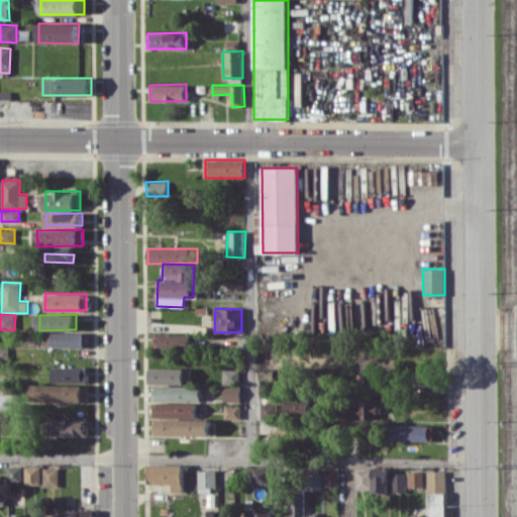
[(44,346),(83,347),(84,333),(44,332),(44,346)]
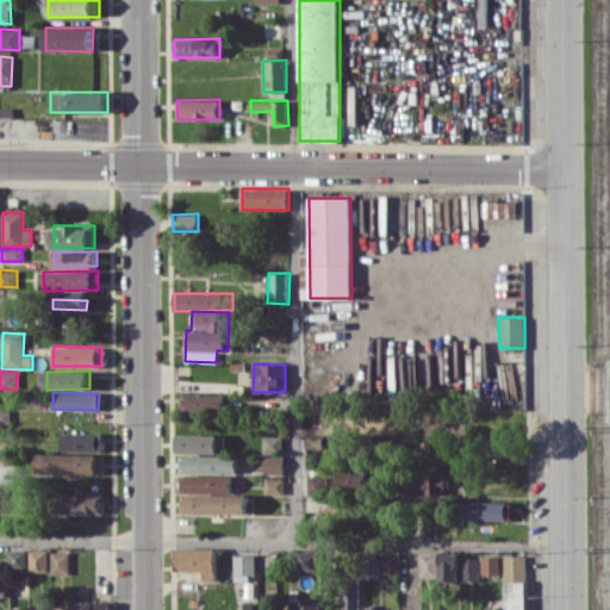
[(181,411),(223,412),(224,394),(182,393),(181,411)]
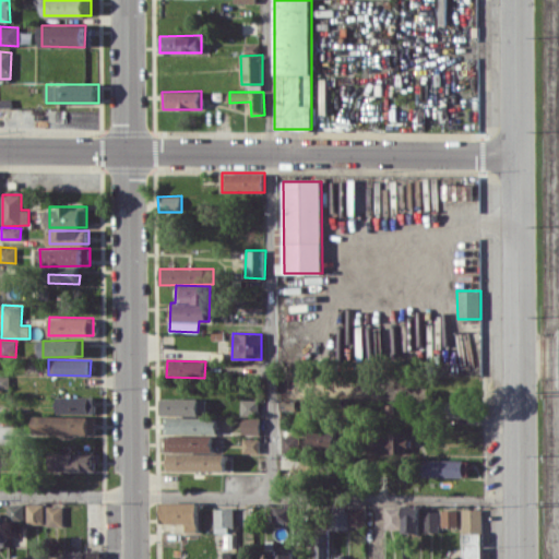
[(10,377),(0,376),(0,388),(10,389),(10,377)]
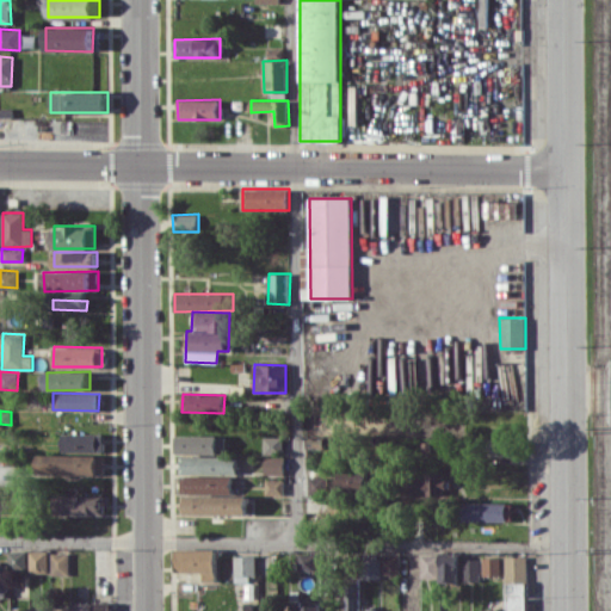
[(63,449),(104,450),(104,433),(63,432),(63,449)]
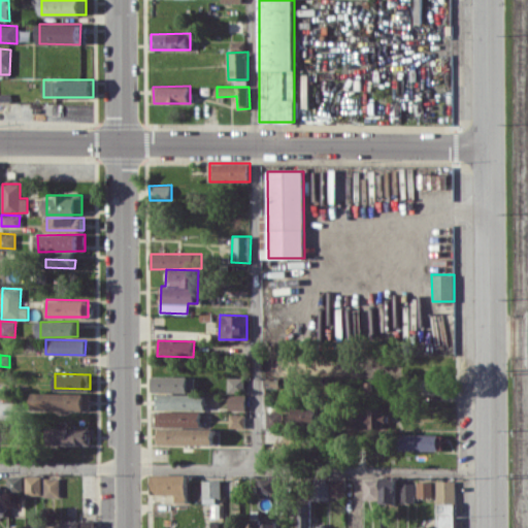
[(151,375),(150,391),(194,392),(194,376),(151,375)]
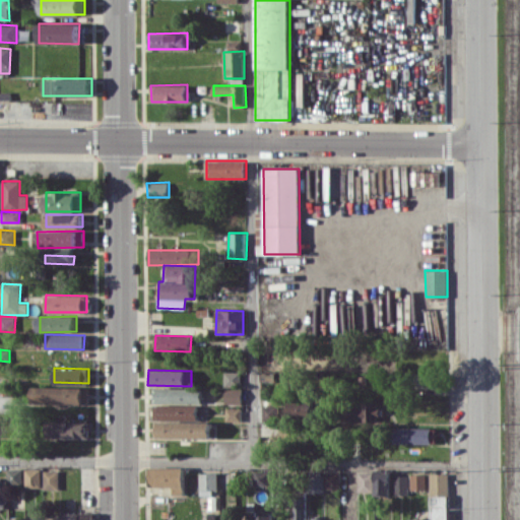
[(241,372),(224,372),(223,386),(240,386),(241,372)]
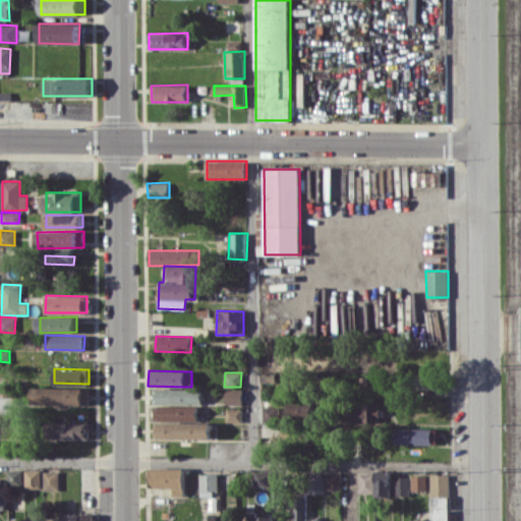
[(88,405),(89,388),(32,388),(32,404),(88,405)]
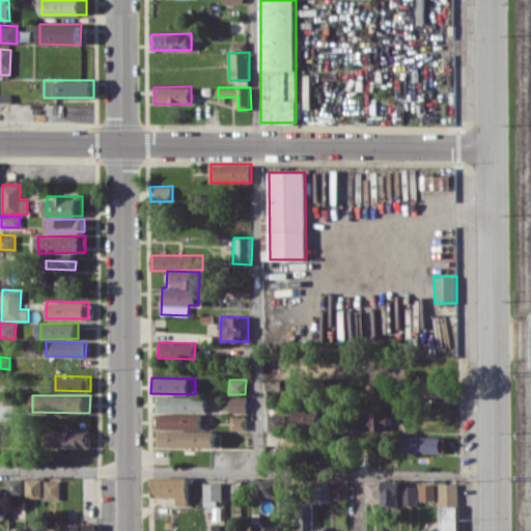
[(206,412),(206,397),(157,396),(157,411),(206,412)]
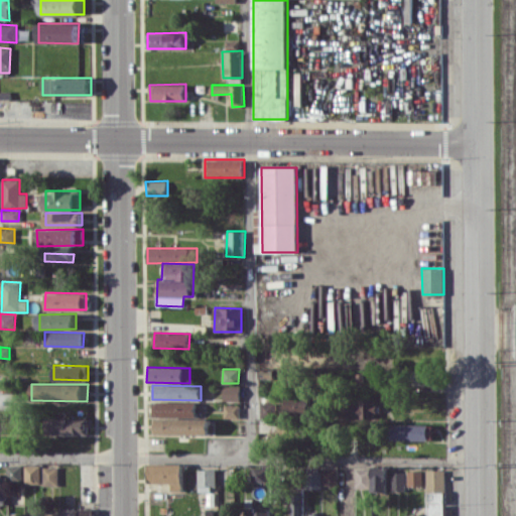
[(240,386),(224,385),(223,400),(240,400),(240,386)]
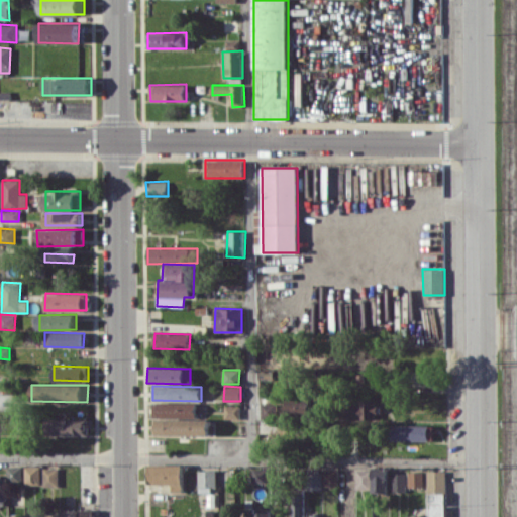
[(309,399),(286,398),(286,415),(309,416),(309,399)]
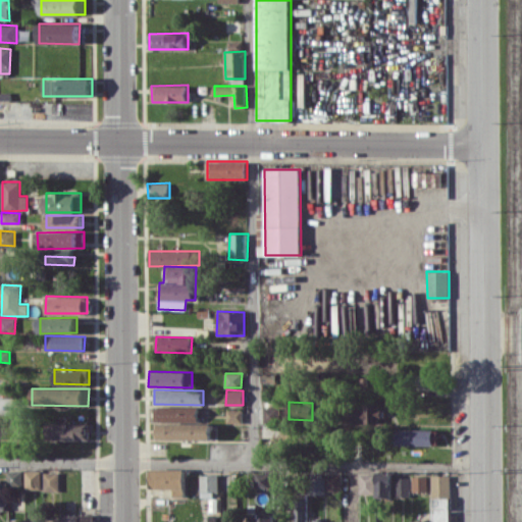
[(347,424),(380,424),(380,404),(363,403),(363,409),(347,409),(347,424)]
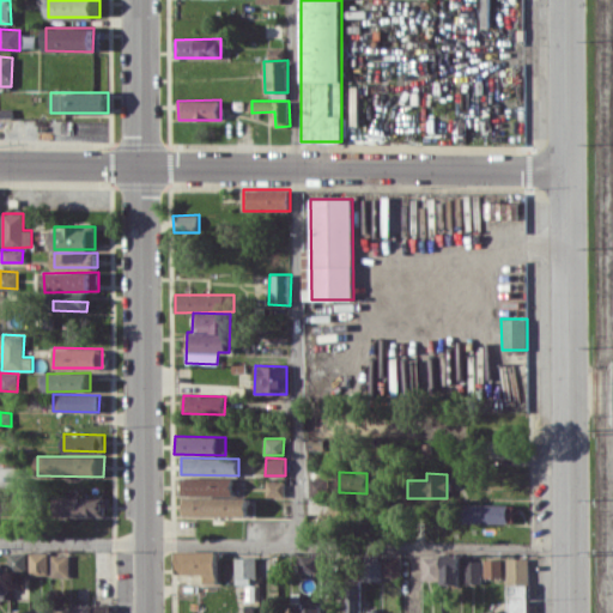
[(232,492),(232,479),(182,479),(181,491),(232,492)]
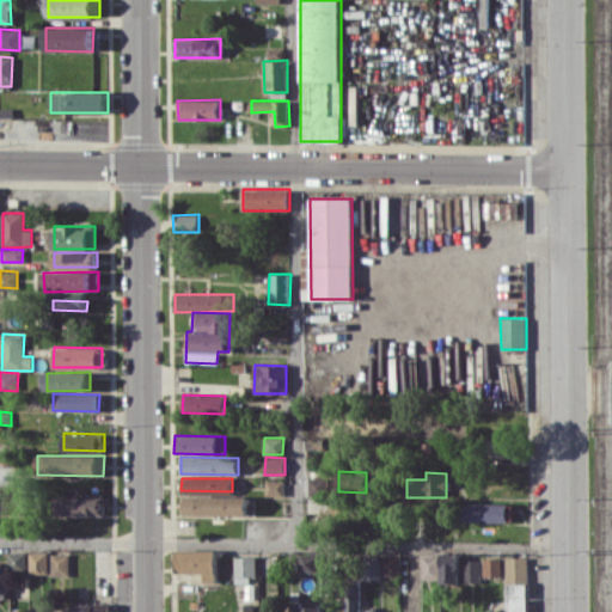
[(326,478),(308,478),(308,495),(325,495),(326,478)]
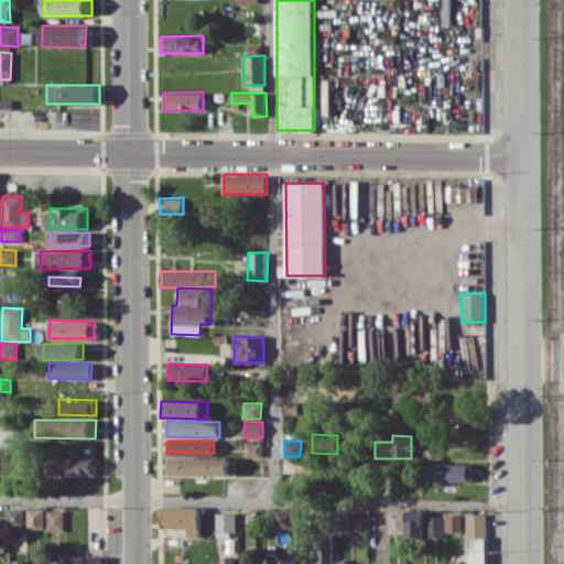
[(262,443),(245,442),(245,457),(262,458),(262,443)]
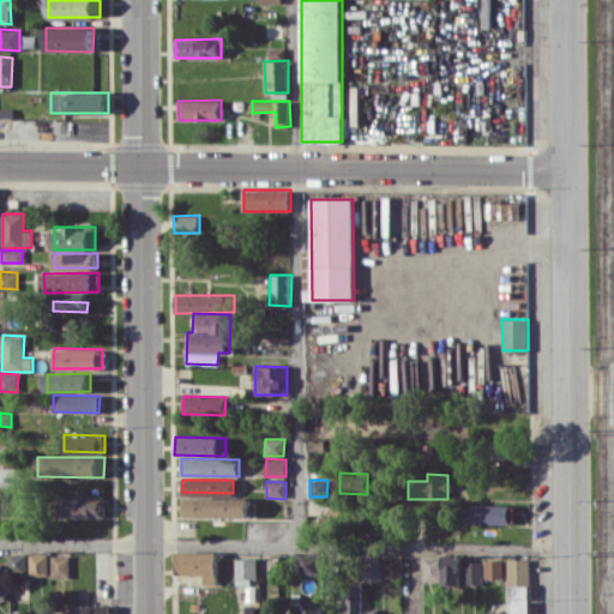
[(103,516),(103,498),(50,498),(50,516),(103,516)]
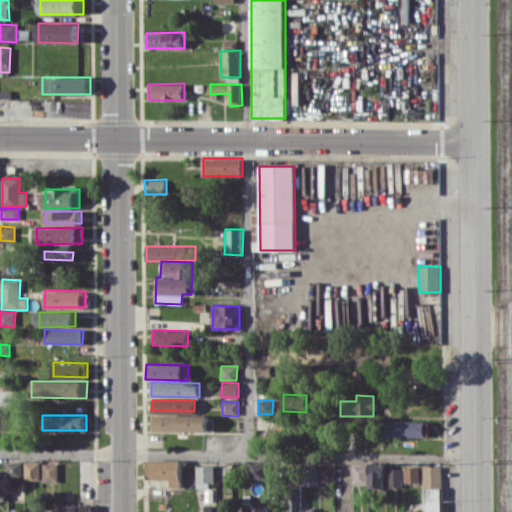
[(208,431),(208,416),(152,415),(152,430),(208,431)]
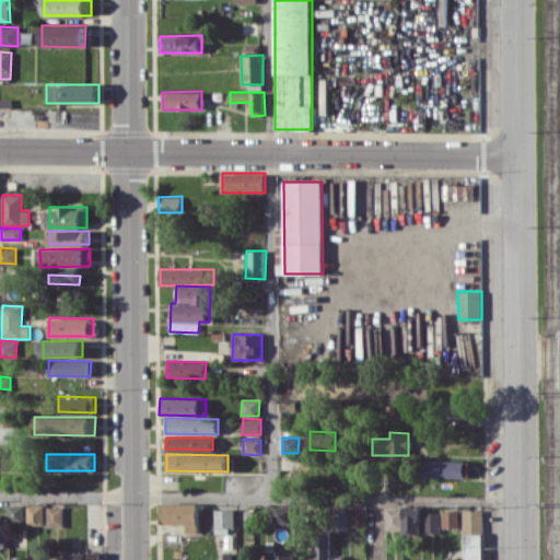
[(427,477),(467,478),(467,461),(427,461),(427,477)]
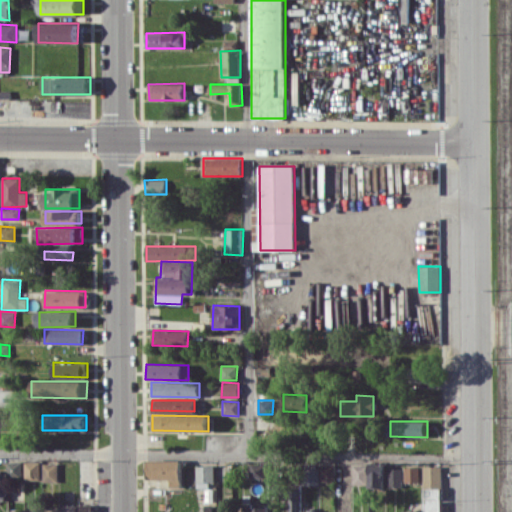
[(170,479),(170,487),(181,487),(181,459),(147,460),(147,479),(170,479)]
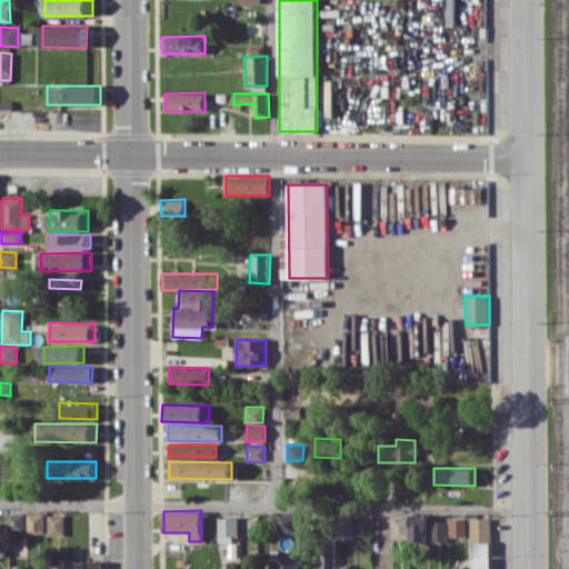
[(8,530),(23,530),(23,513),(8,512),(8,530)]
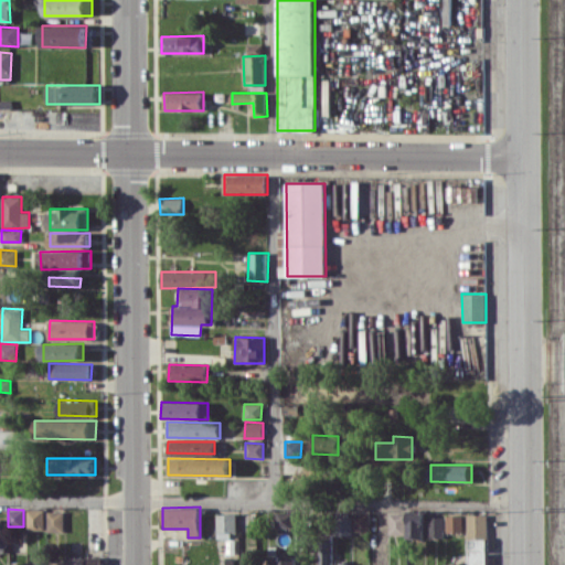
[(44,509),(27,509),(27,529),(43,530),(44,509)]
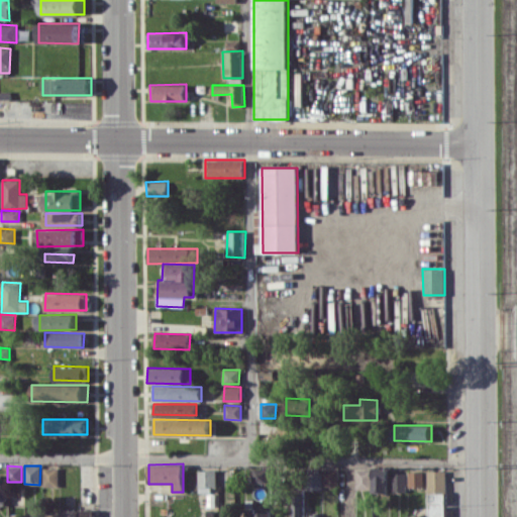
[(59,486),(59,468),(43,467),(42,485),(59,486)]
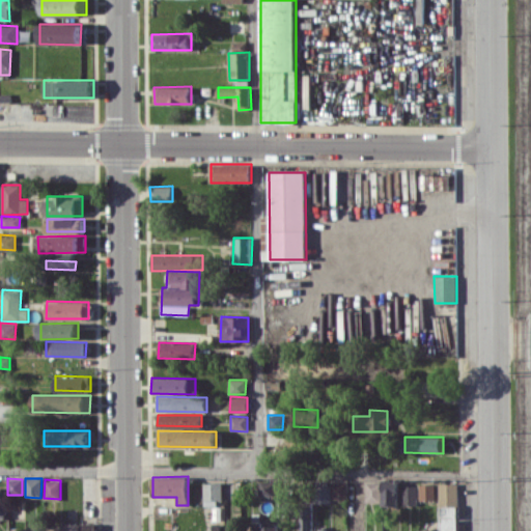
[(275,496),(274,480),(258,481),(259,496),(275,496)]
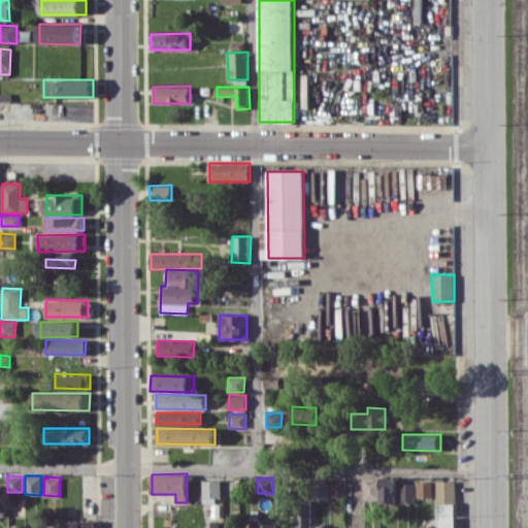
[(363,479),(363,500),(395,501),(396,479),(363,479)]
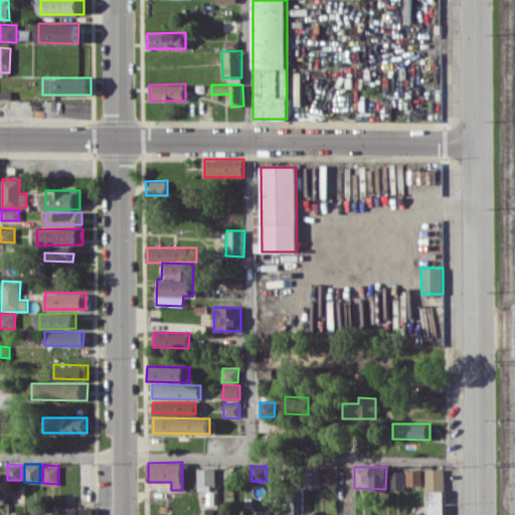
[(213,490),(213,468),(196,469),(197,491),(213,490)]
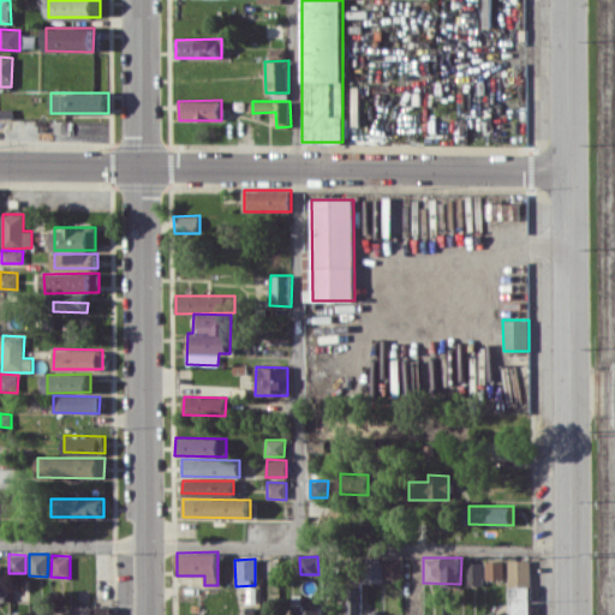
[(383,578),(402,577),(402,559),(383,559),(383,578)]
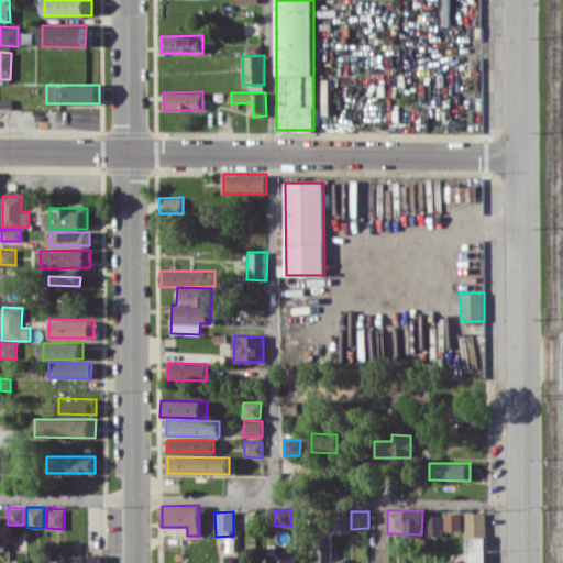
[(461,512),(444,512),(444,530),(461,530),(461,512)]
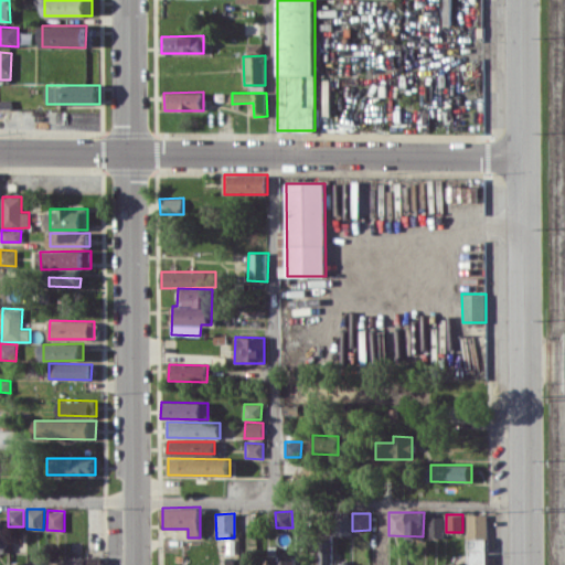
[(467,564),(488,564),(488,514),(467,514),(467,564)]
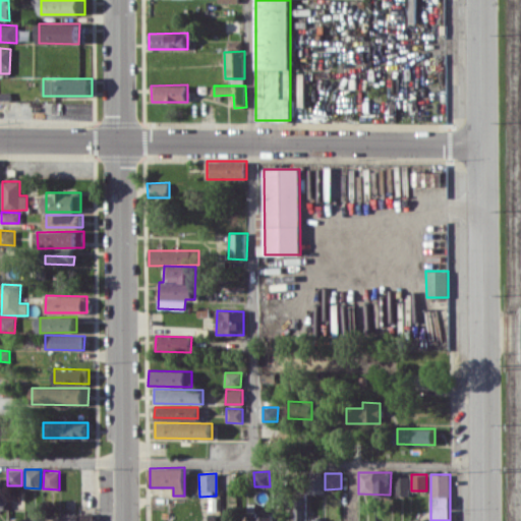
[(324,494),(324,476),(308,476),(308,494),(324,494)]
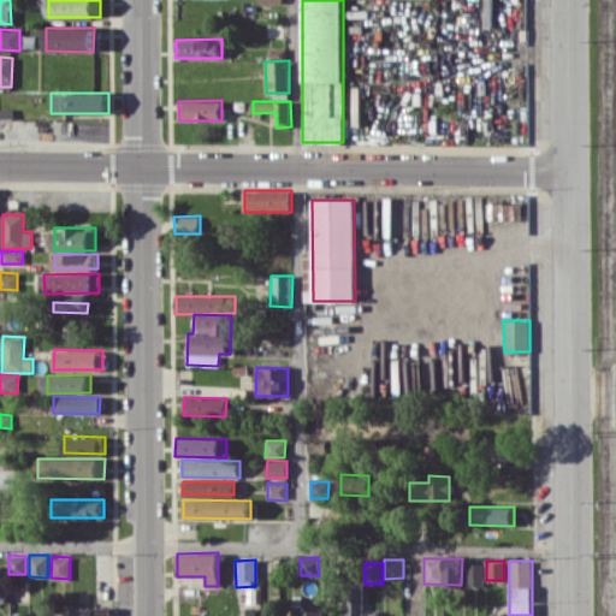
[(484,586),(484,563),(466,563),(466,586),(484,586)]
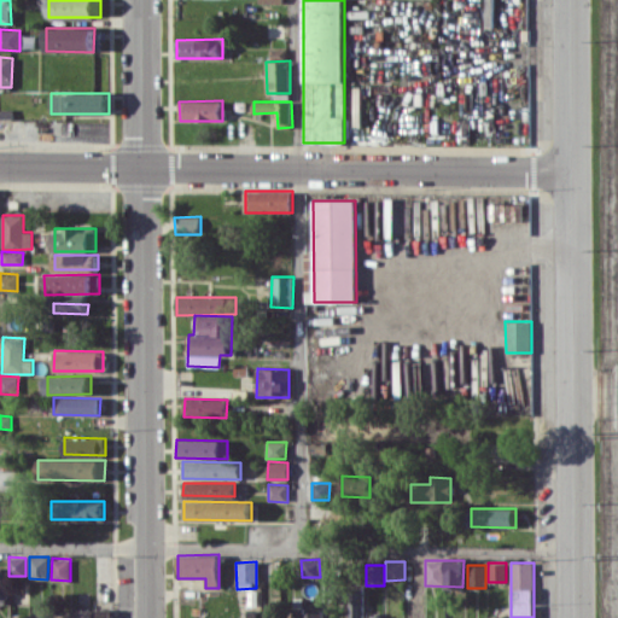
[(360,617),(362,596),(349,595),(347,617),(360,617)]
